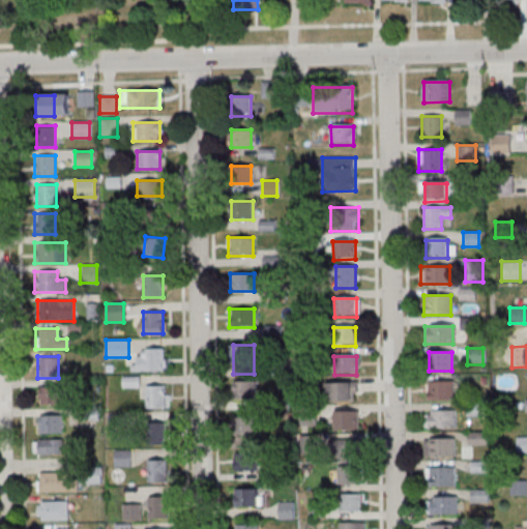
[(255,381),(232,381),(232,400),(255,400),(255,381)]
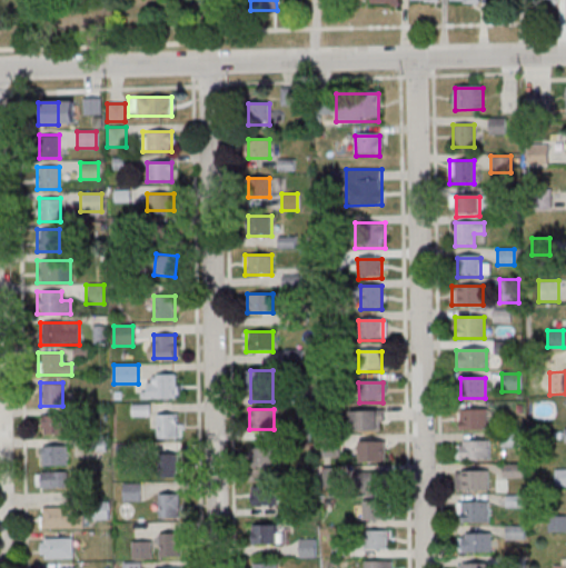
[(486,429),(486,409),(456,409),(456,429),(486,429)]
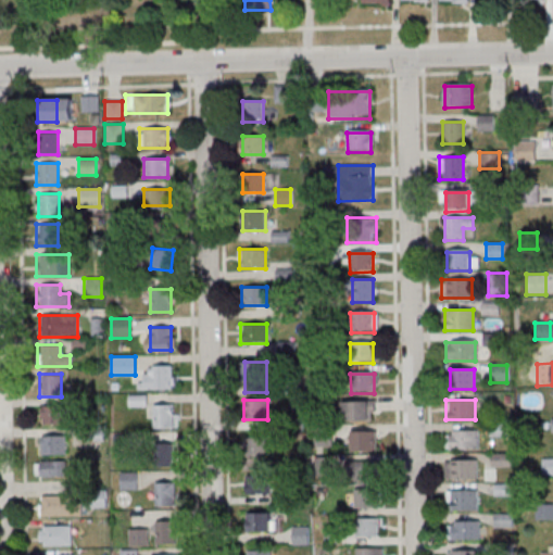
[(373,420),(374,401),(343,401),(343,420),(373,420)]
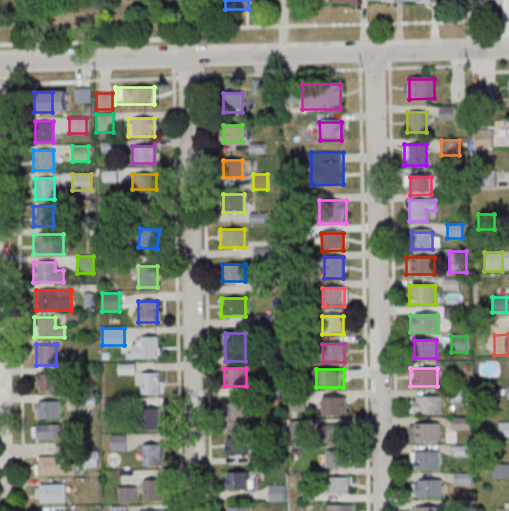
[(158,372),(140,372),(140,395),(159,395),(158,372)]
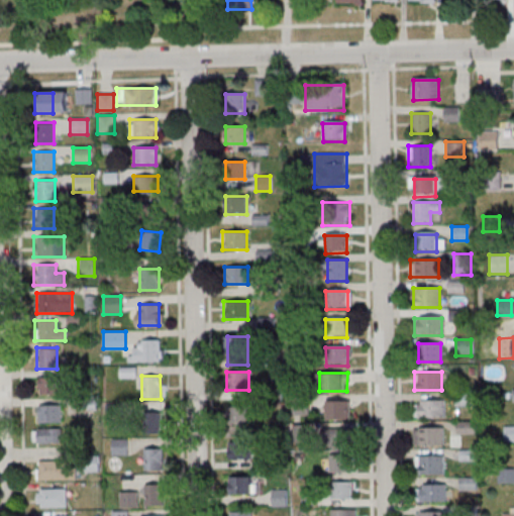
[(36,394),(60,394),(60,378),(36,378),(36,394)]
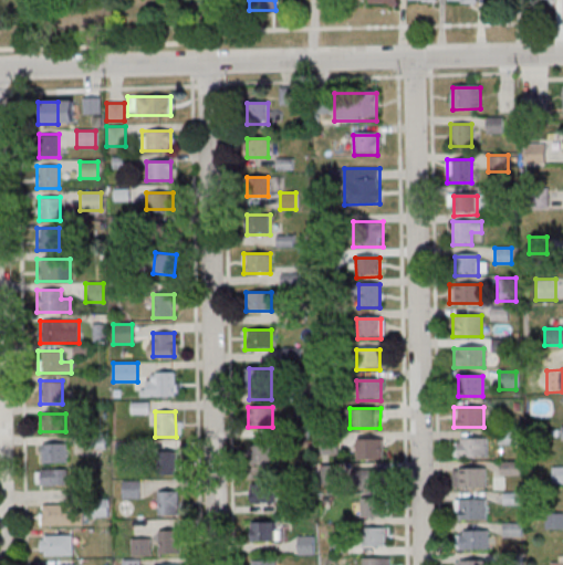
[(486,438),(452,438),(452,457),(486,457),(486,438)]
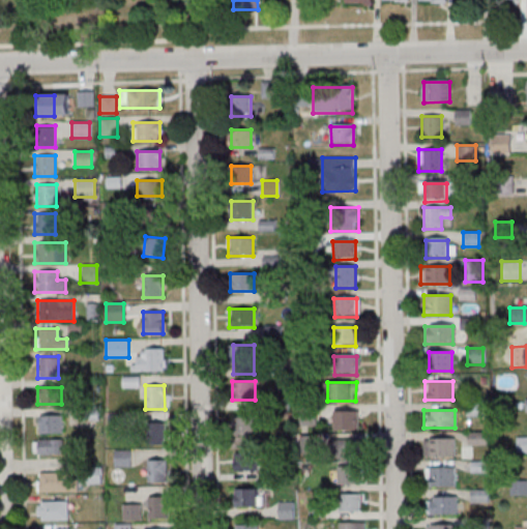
[(358,413),(358,432),(337,432),(335,413),(358,413)]
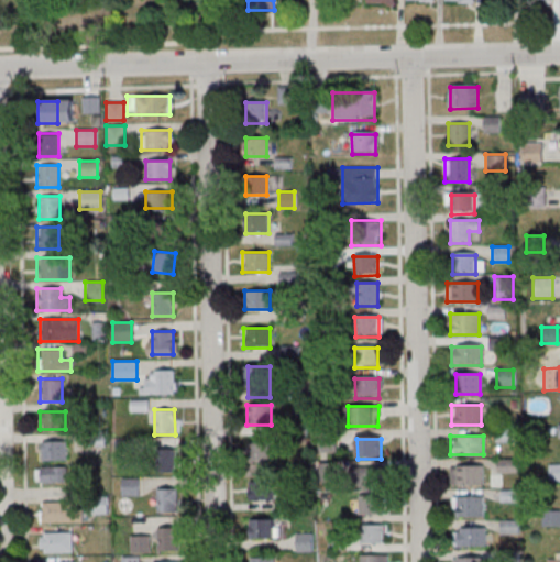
[(66,441),(40,441),(40,461),(66,461),(66,441)]
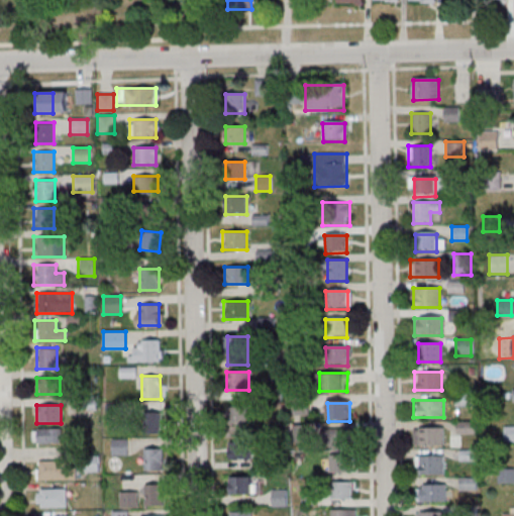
[(227,425),(250,425),(250,407),(227,407),(227,425)]
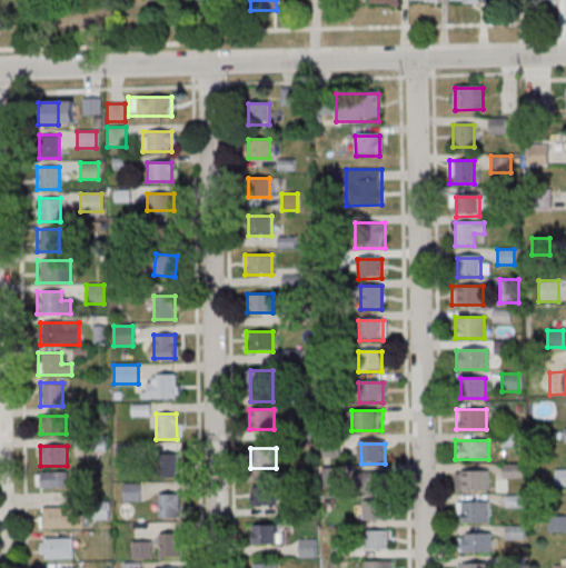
[(178,478),(178,454),(158,454),(158,478),(178,478)]
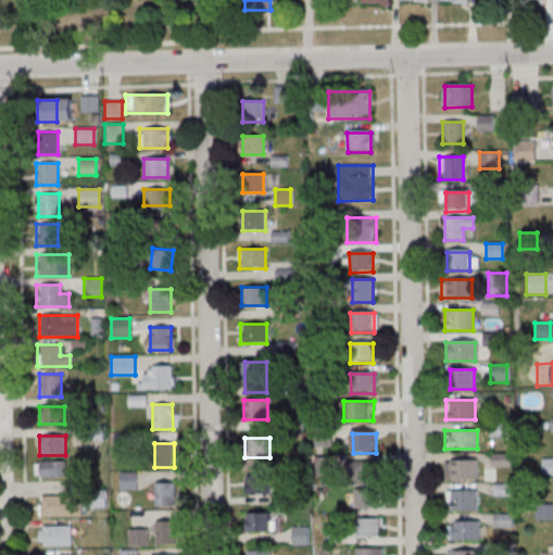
[(490,454),(490,467),(508,467),(508,454),(490,454)]
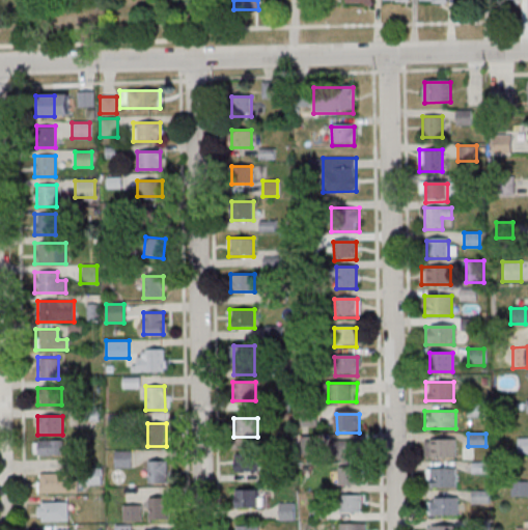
[(527,438),(516,438),(516,454),(527,454),(527,438)]
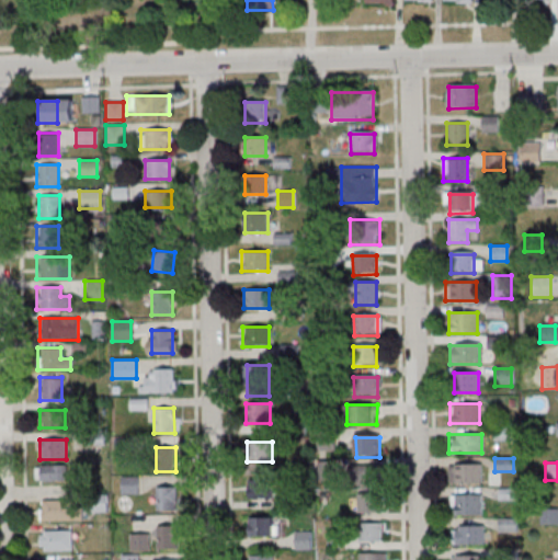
[(480,483),(480,465),(448,465),(448,483),(480,483)]
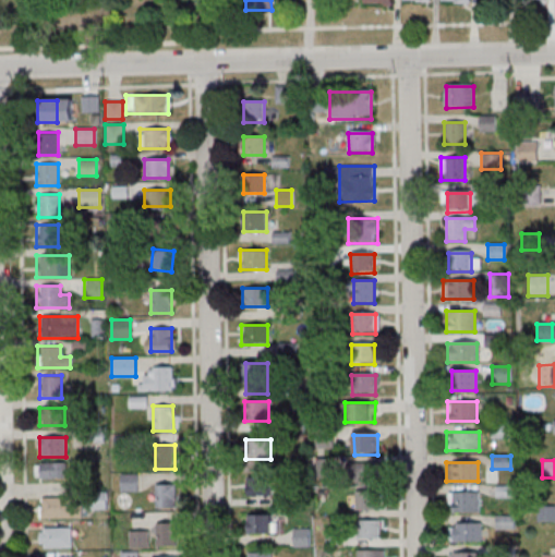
[(34,463),(34,479),(67,479),(67,463),(34,463)]
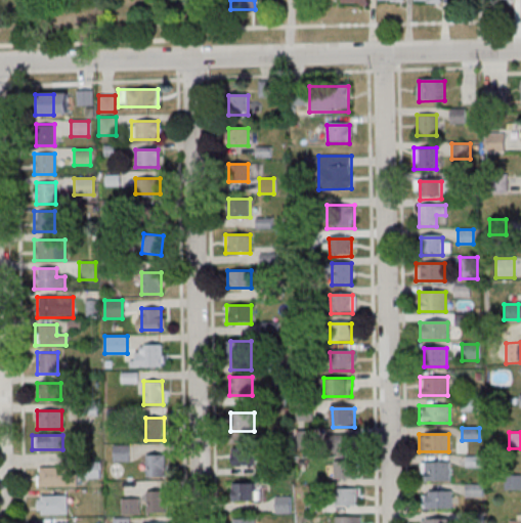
[(354,436),(354,454),(333,454),(333,436),(354,436)]
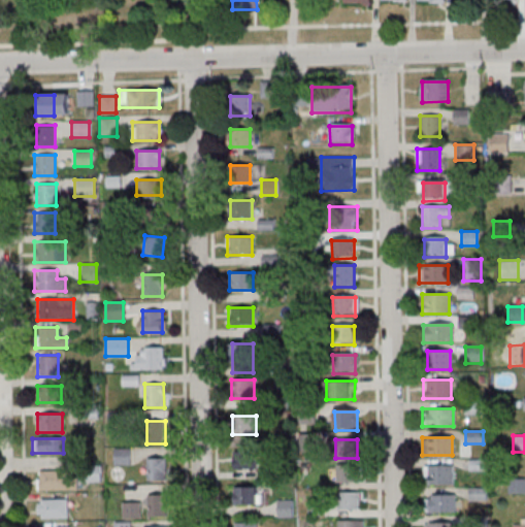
[(130,465),(130,448),(113,448),(113,465),(130,465)]
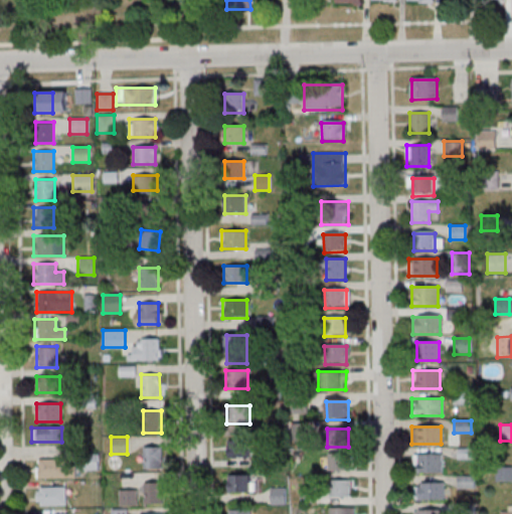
[(248,458),(248,441),(226,441),(226,458),(248,458)]
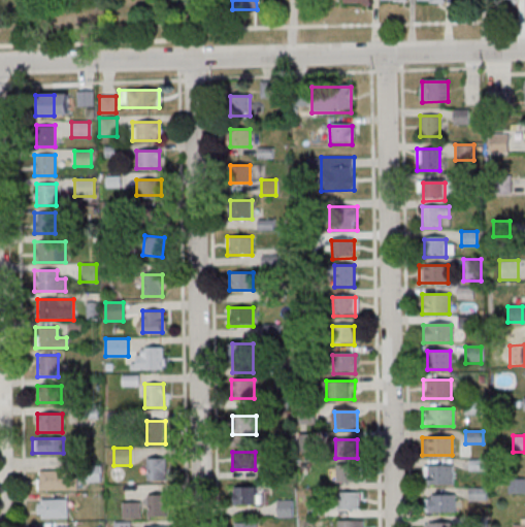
[(145,481),(165,481),(165,459),(145,459),(145,481)]
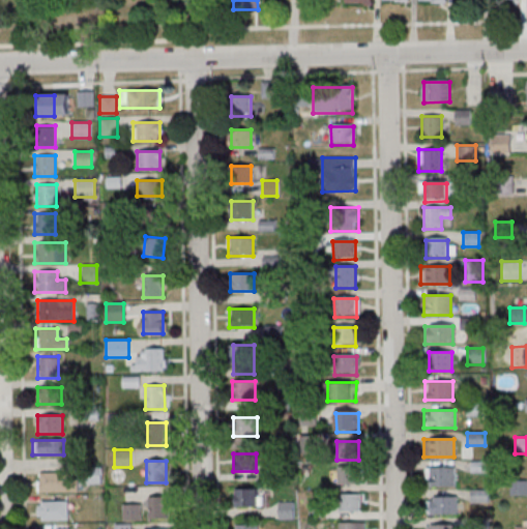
[(454,467),(426,467),(426,487),(454,487),(454,467)]
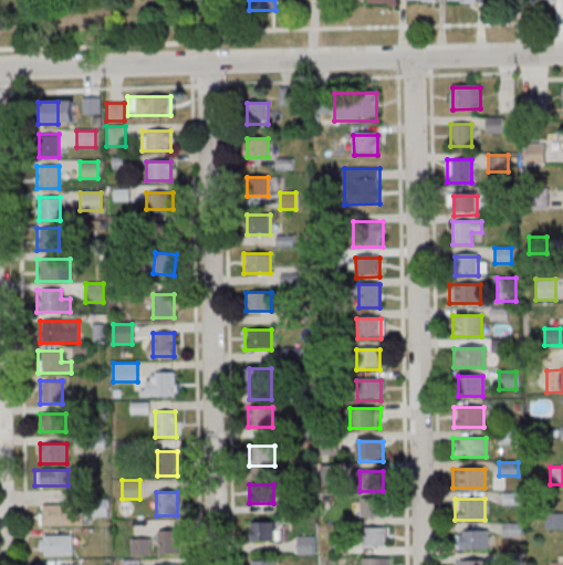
[(384,500),(384,519),(361,520),(361,500),(384,500)]
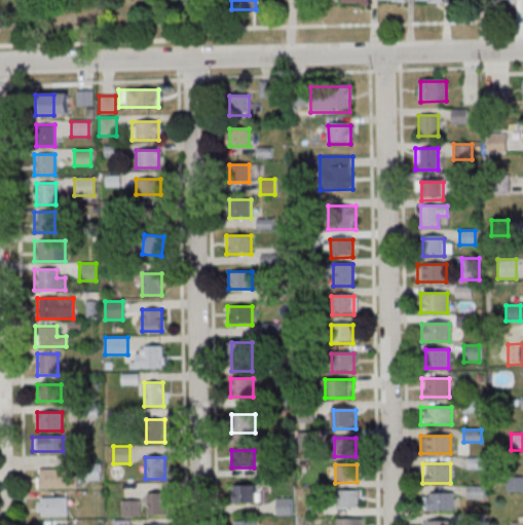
[(74,488),(74,470),(36,470),(36,488),(74,488)]
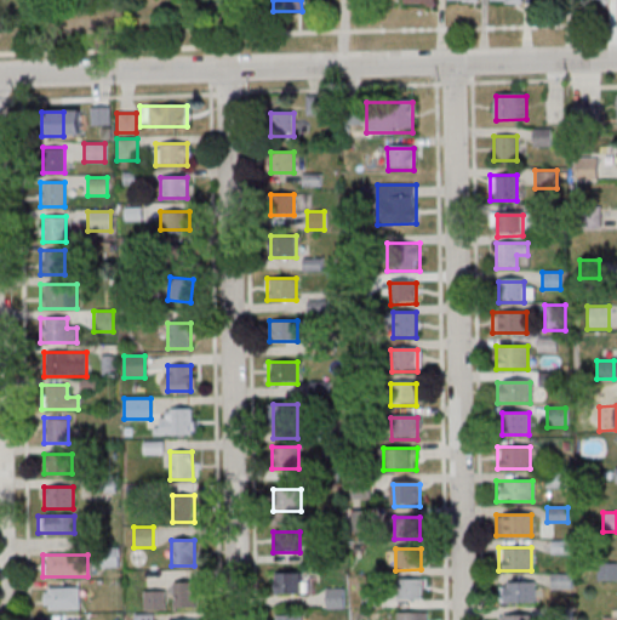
[(616,564),(596,564),(596,580),(616,580),(616,564)]
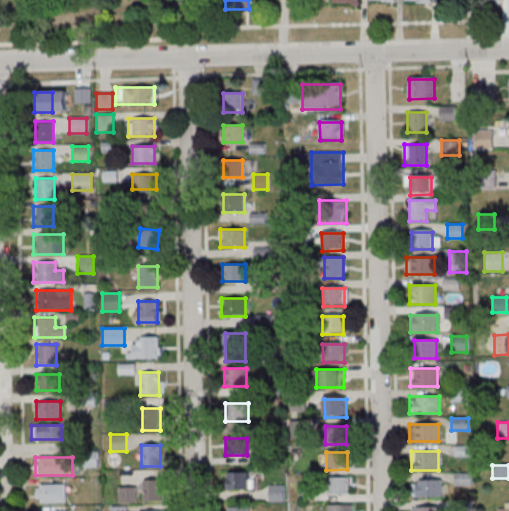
[(251,472),(225,472),(225,490),(251,490),(251,472)]
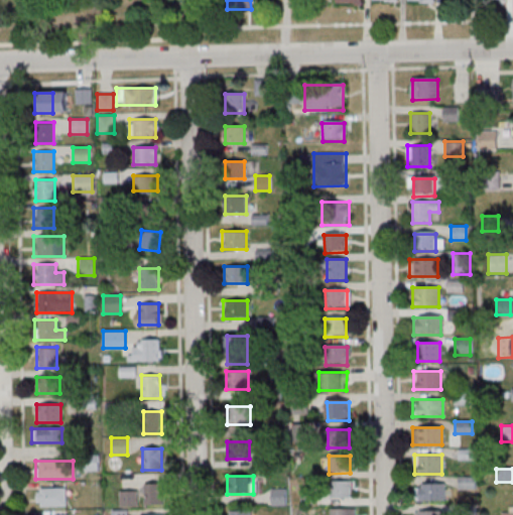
[(474,477),(457,477),(457,490),(474,490),(474,477)]
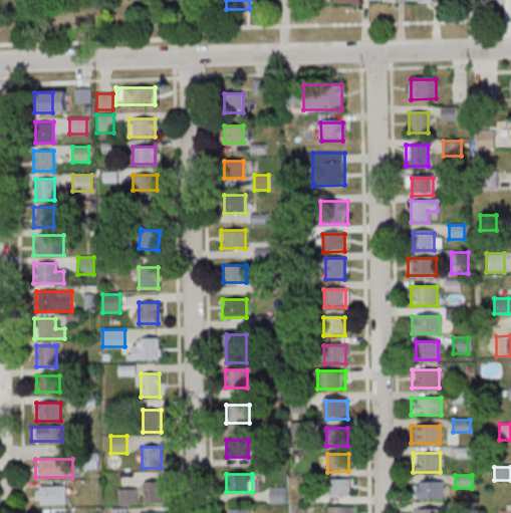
[(349,480),(349,498),(328,498),(328,481),(349,480)]
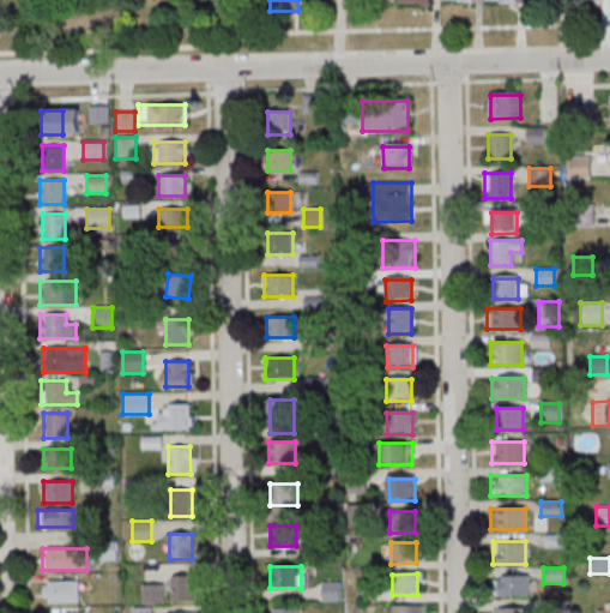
[(192,575),(169,575),(169,601),(192,601),(192,575)]
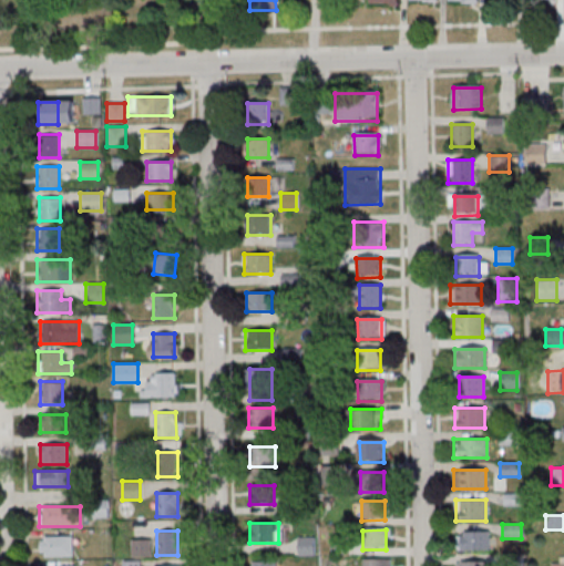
[(489,533),(489,553),(460,553),(460,533),(489,533)]
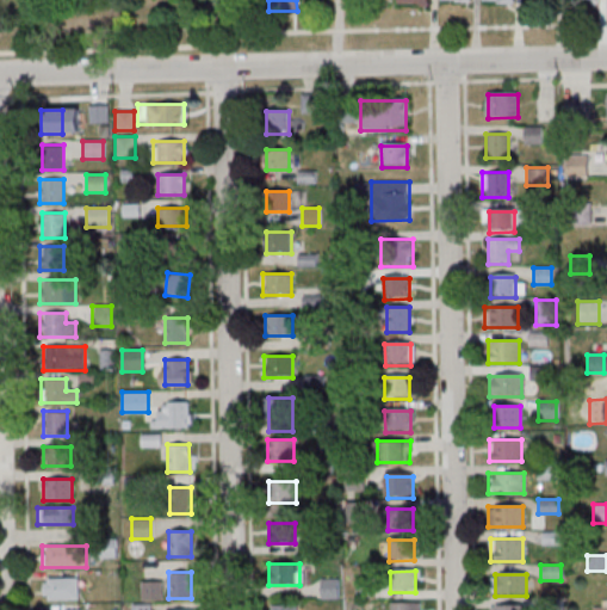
[(43,599),(79,599),(79,578),(43,578),(43,599)]
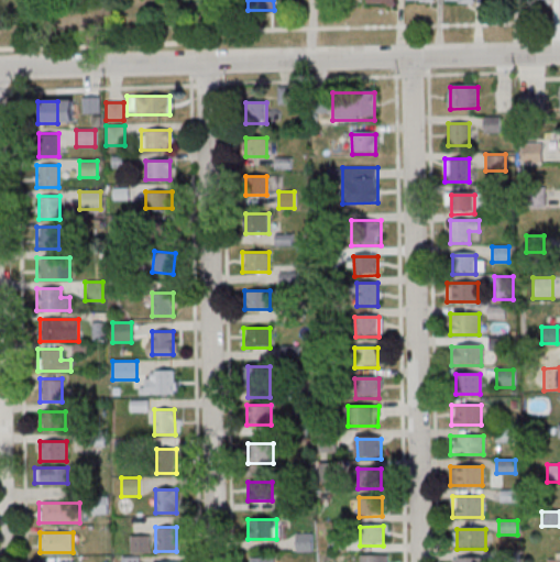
[(310,533),(294,533),(294,552),(310,552),(310,533)]
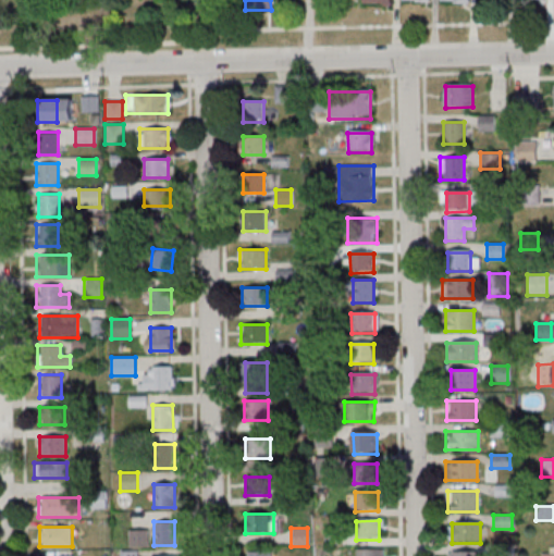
[(147,546),(147,531),(128,531),(128,546),(147,546)]
